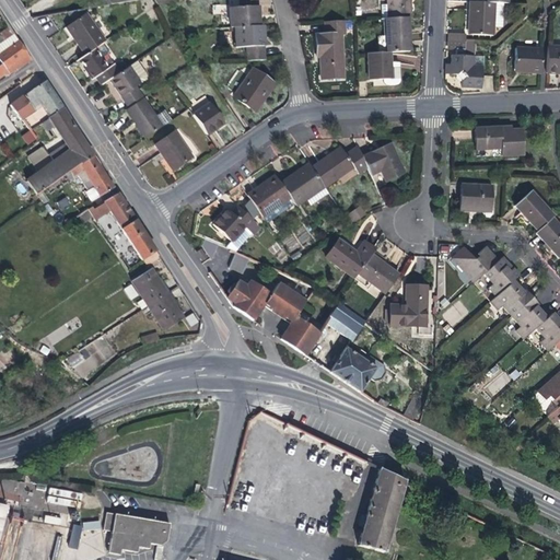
[(230,28),(233,27),(259,26),(258,11),(257,0),(237,0),(238,8),(230,8),(230,28)]
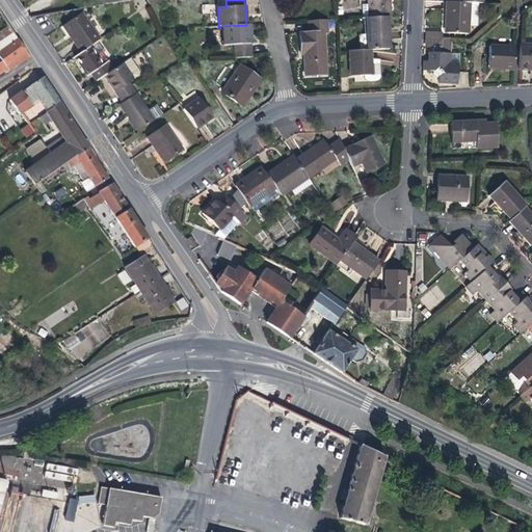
[(367,0),(368,17),(390,16),(393,16),(392,2),(391,0),(367,0)]
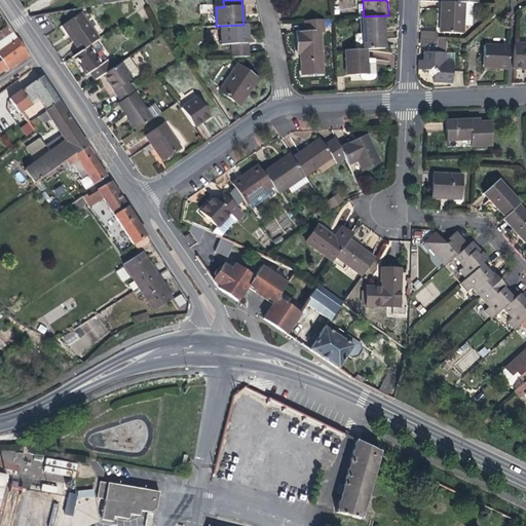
[(463,33),(463,26),(464,3),(457,3),(441,2),(440,22),(440,32),(463,33)]
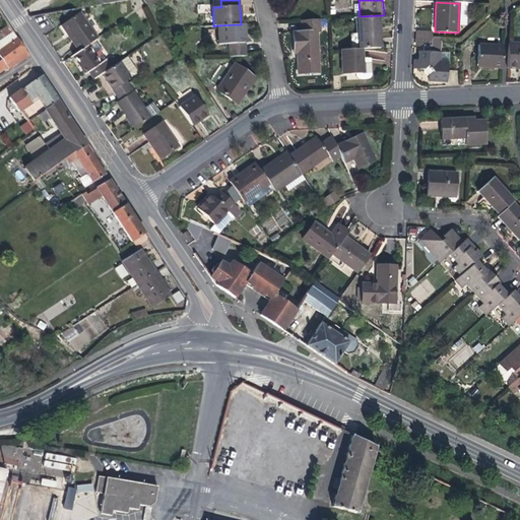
[(465,25),(467,3),(459,3),(458,25),(465,25)]
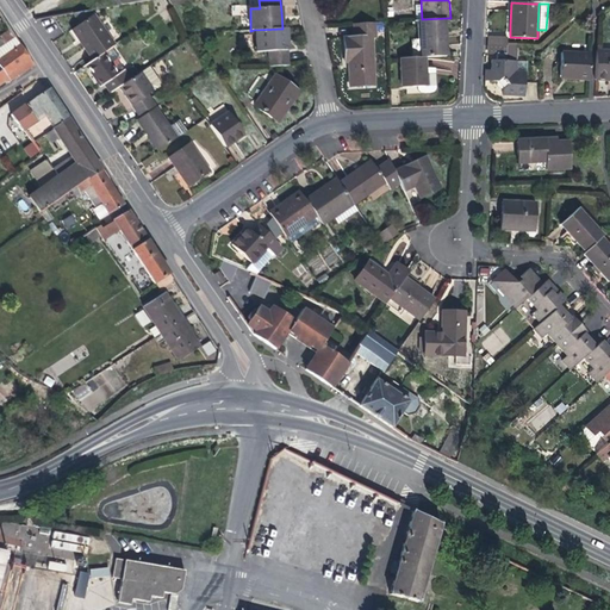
[(79,41),(92,60),(103,53),(113,45),(89,11),(73,13),(80,24),(72,30),(79,41)]
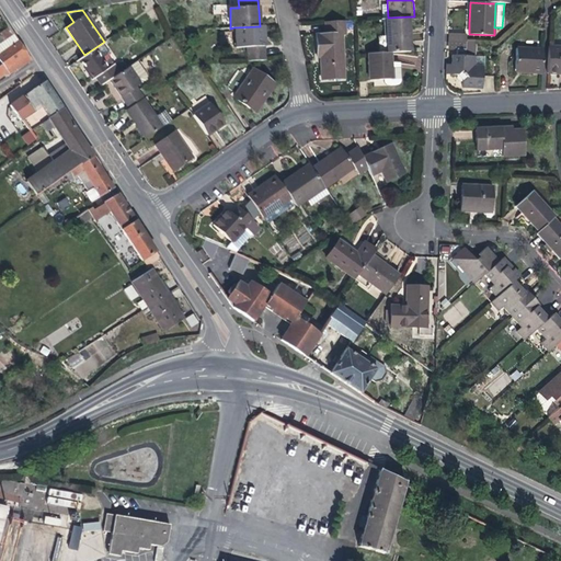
[(386,19),(388,52),(393,52),(414,50),(412,31),(411,16),(388,18),(386,19)]
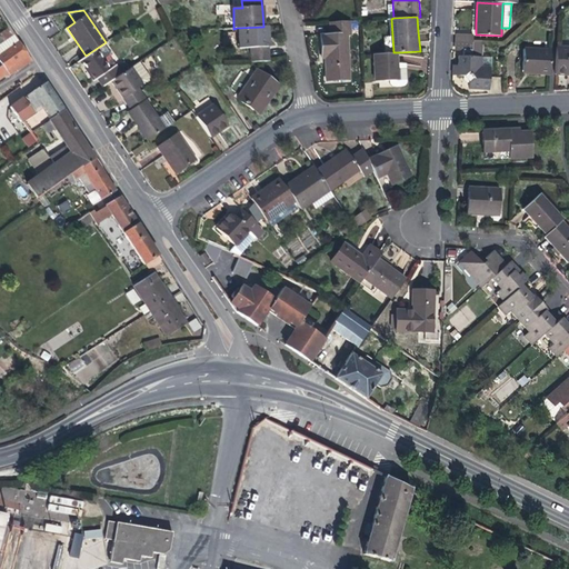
[(349,21),(330,22),(330,35),(320,36),(321,52),(321,57),(325,57),(326,80),(349,79),(347,33),(350,33),(349,21)]
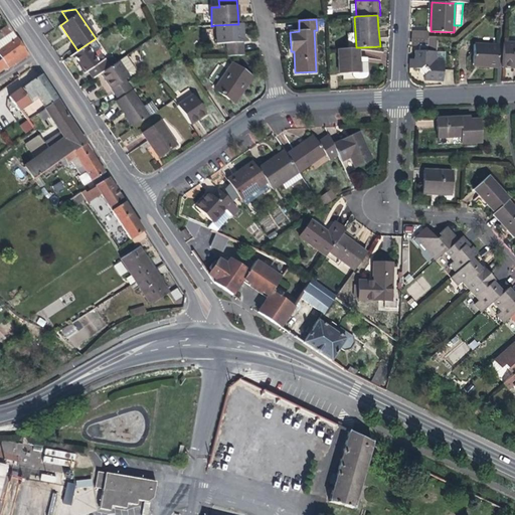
[(1,32),(0,32),(0,40),(12,32),(13,31),(9,24),(0,31),(1,32)]
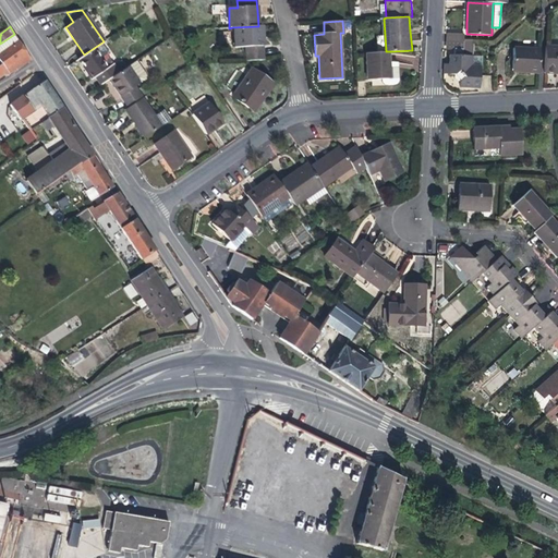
[(262,26),(258,26),(232,27),(233,48),(244,47),(245,61),(264,60),(263,40),(262,26)]
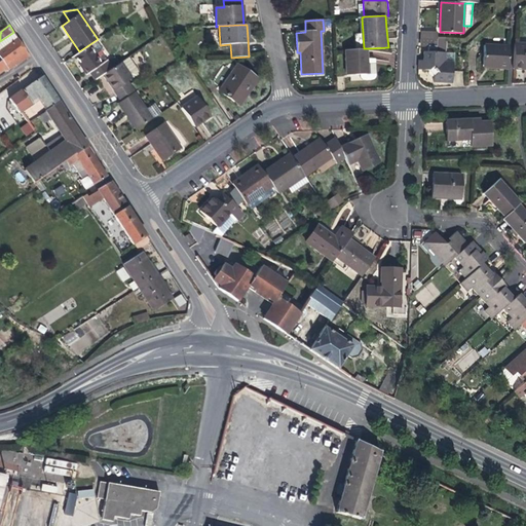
[(421,32),(420,40),(436,40),(436,32),(421,32)]
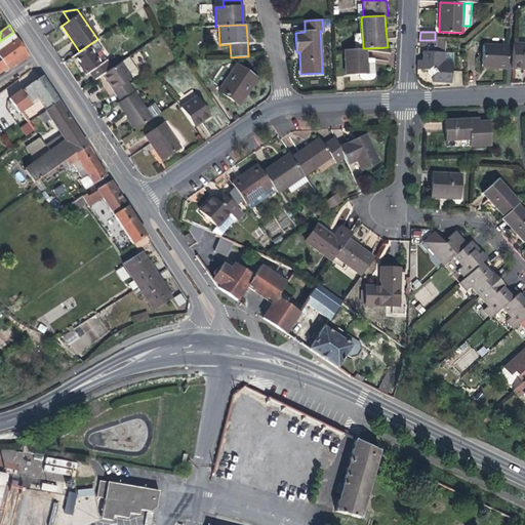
[(0,50),(16,39),(12,33),(0,41),(0,50)]
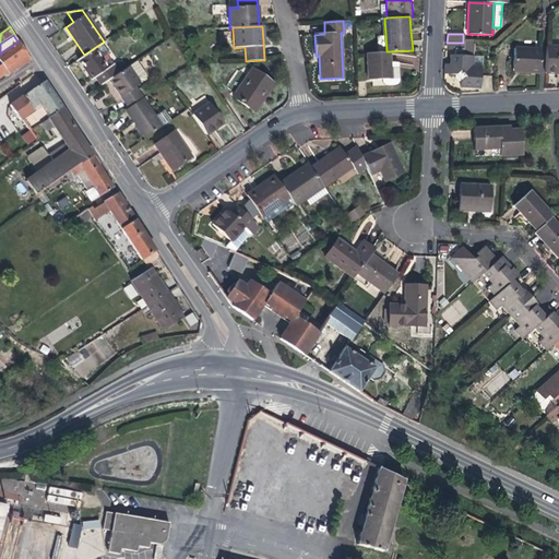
[(0,79),(4,75),(10,75),(32,60),(25,50),(19,40),(0,54),(0,60),(2,64),(0,66),(0,79)]
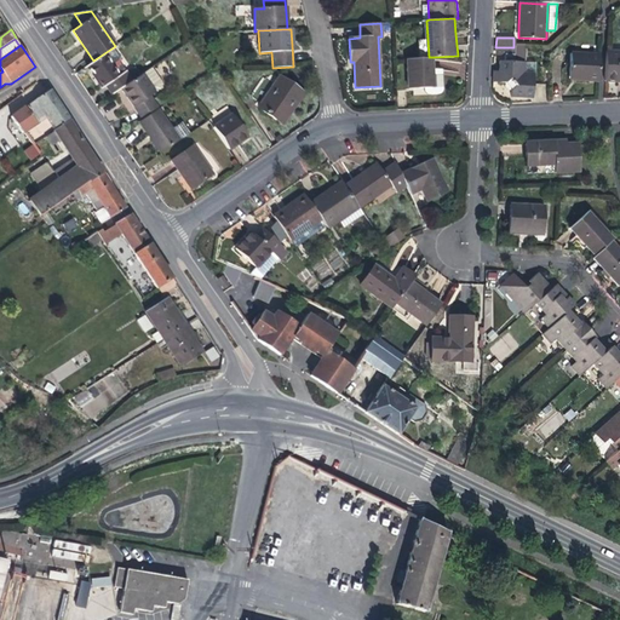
[(498,72),(498,82),(504,84),(514,92),(514,97),(532,97),(533,73),(534,73),(535,63),(523,63),(514,62),(514,47),(495,47),(495,56),(504,57),(503,62),(499,62),(498,72)]
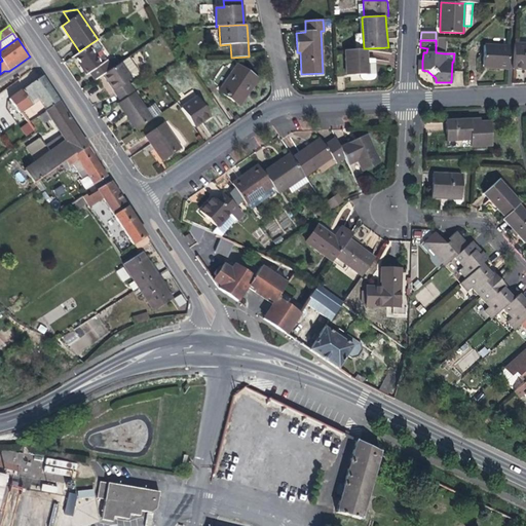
[(444,53),(444,41),(436,40),(436,52),(444,53)]
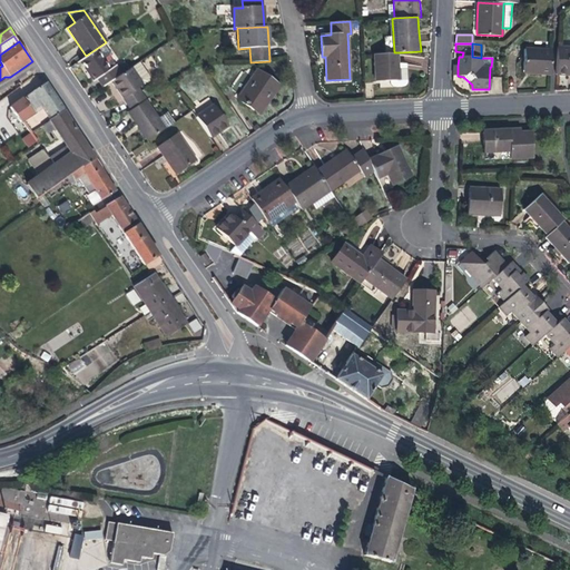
[(569,48),(557,48),(556,76),(564,76),(569,76),(569,48)]
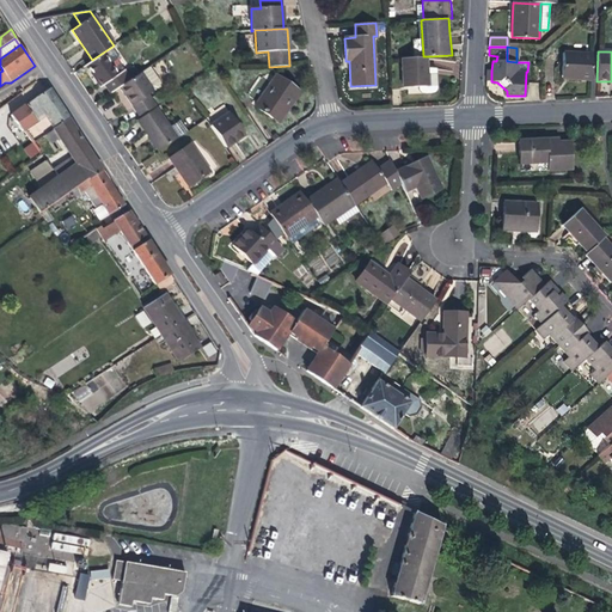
[(118,75),(103,53),(92,60),(84,67),(91,78),(98,89),(103,85),(109,93),(118,87),(130,80),(124,71),(118,75)]
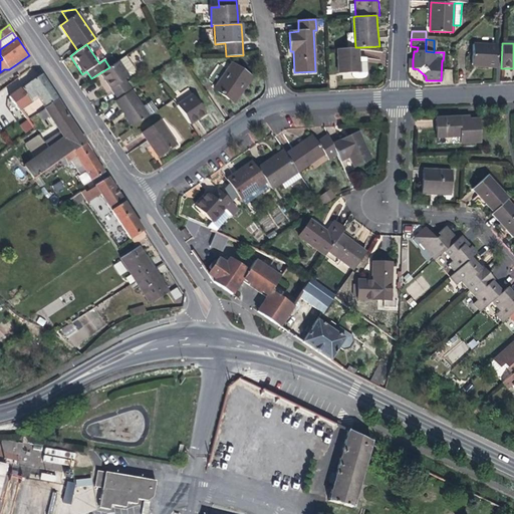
[(495,67),(496,45),(473,44),(472,66),(475,66),(495,67)]
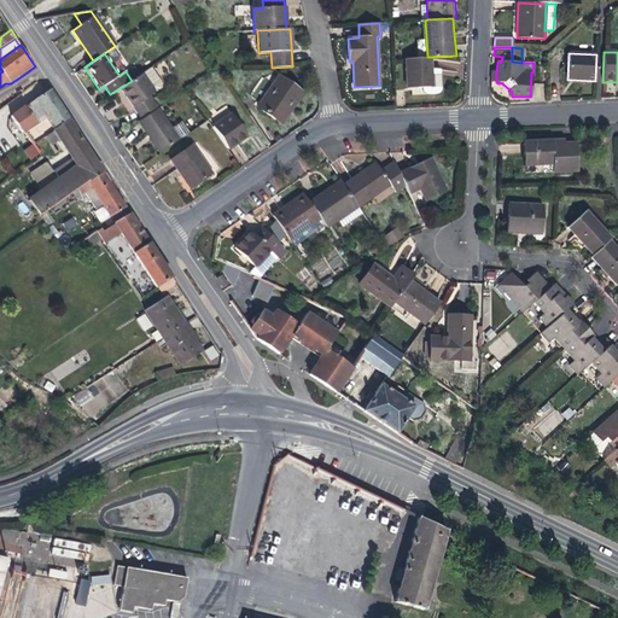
[(435,69),(433,57),(427,57),(406,59),(407,87),(424,86),(435,86),(435,69)]
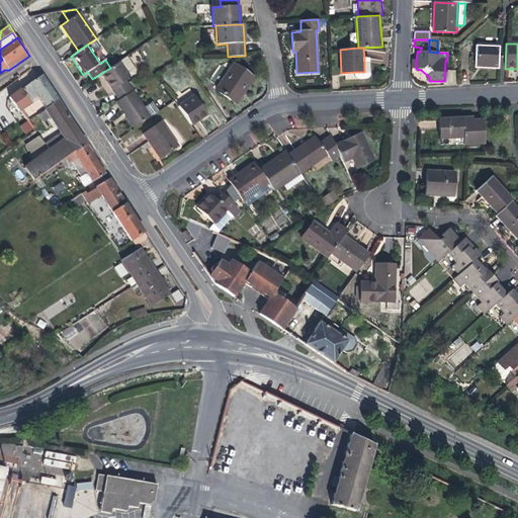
[(126,57),(110,68),(100,74),(107,84),(118,100),(132,91),(133,90),(125,80),(130,78),(136,73),(136,69),(126,57)]
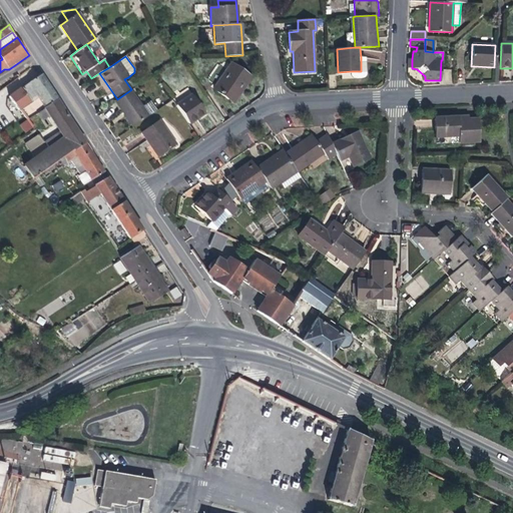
[(367,57),(361,57),(361,71),(352,71),(352,75),(354,77),(356,78),(365,78),(367,76),(368,73),(367,60),(367,57)]
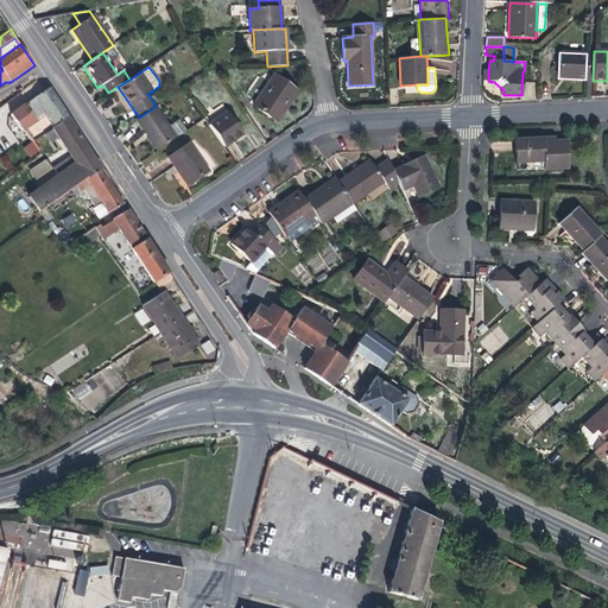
[(253,106),(277,122),(285,109),(297,90),(273,75),(253,106)]
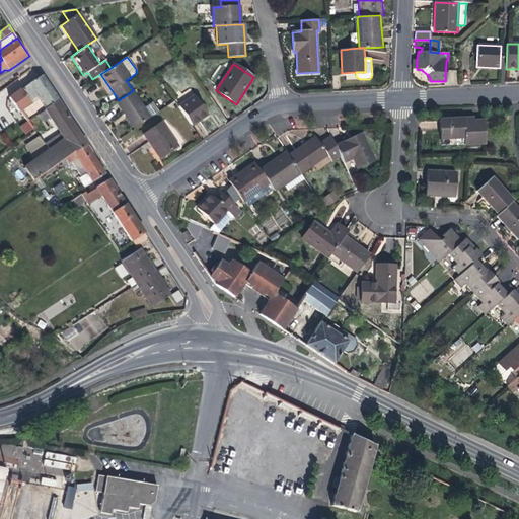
[(22,88),(11,96),(21,112),(27,122),(28,123),(39,116),(59,100),(51,87),(43,75),(23,88),(22,88)]
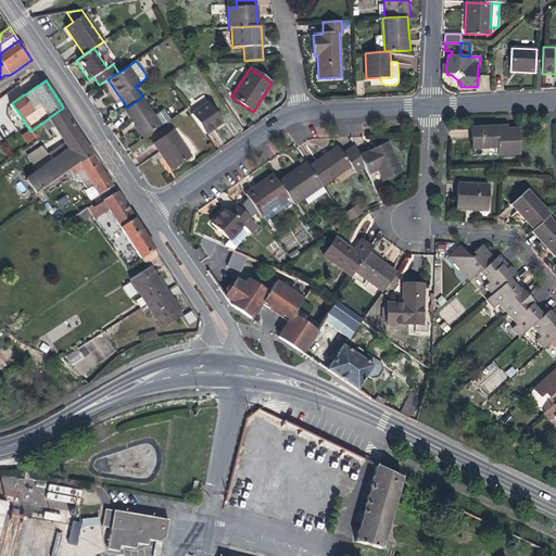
[(161,126),(141,98),(127,108),(124,110),(136,126),(143,138),(161,126)]
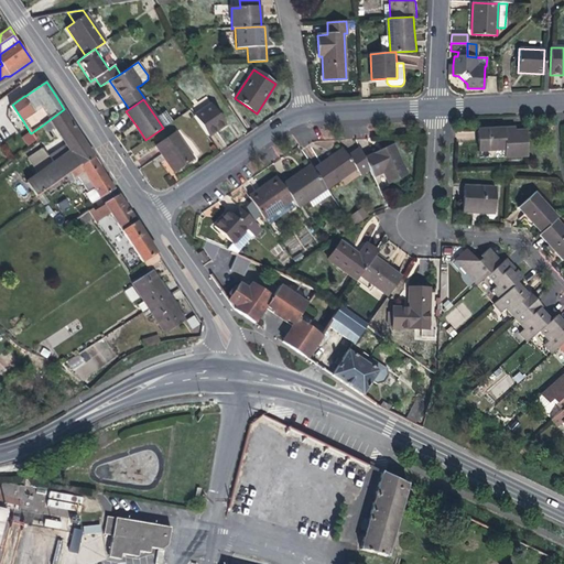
[(194,116),(208,137),(221,128),(226,125),(210,104),(194,116)]
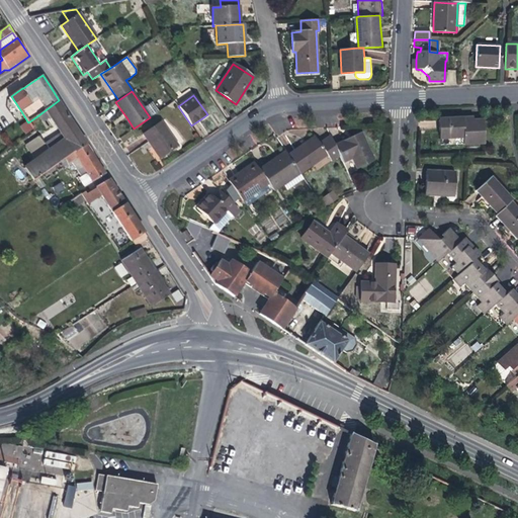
[(50,117),(56,126),(70,116),(59,100),(38,115),(42,122),(50,117)]
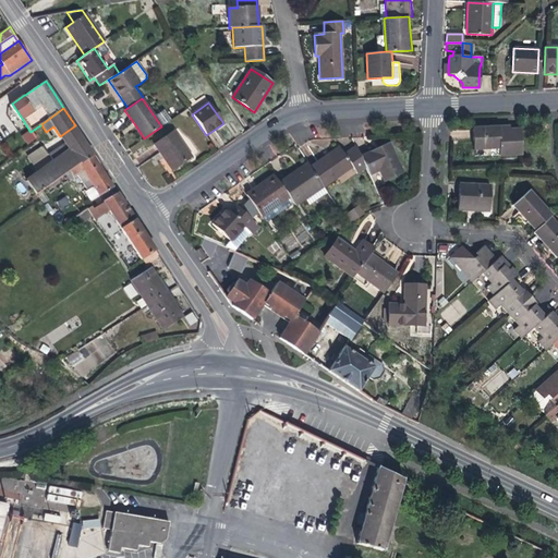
[(60,136),(64,142),(80,132),(77,129),(75,125),(60,136)]
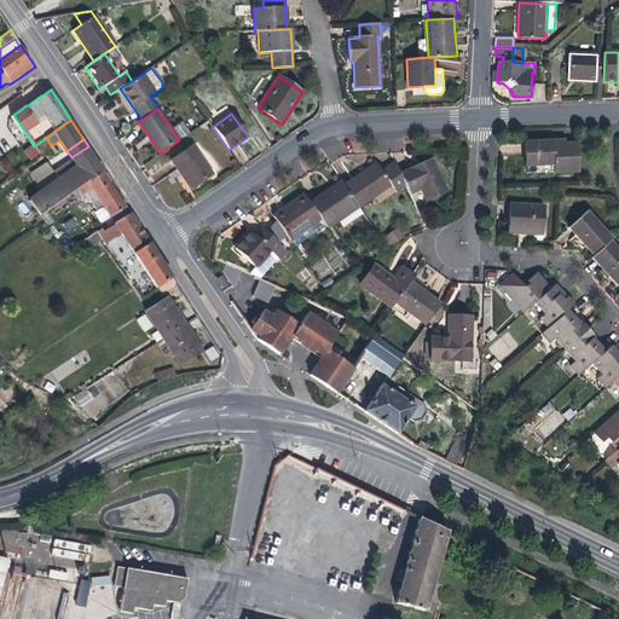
[(578,143),(565,144),(554,145),(554,142),(525,143),(526,167),(554,165),(554,172),(579,171),(578,143)]
